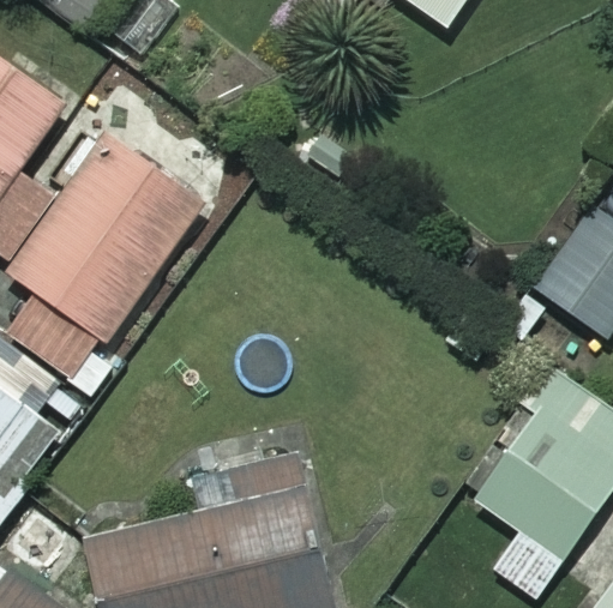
[(404,0),(454,32),(474,0),(404,0)]
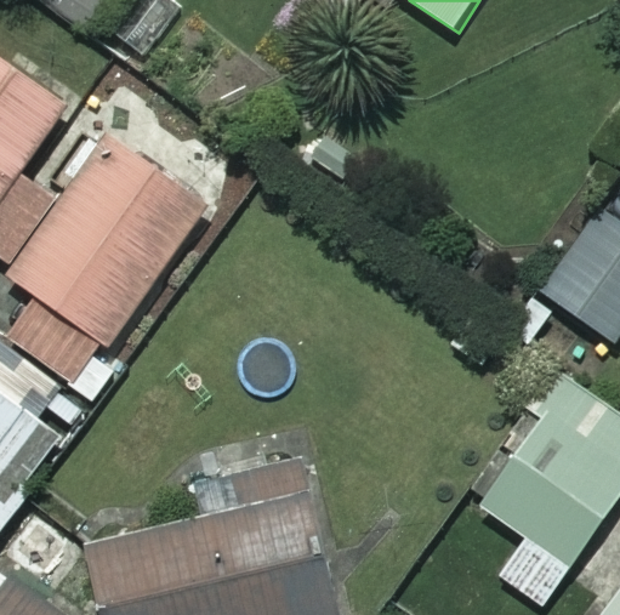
[(6,334),(90,392),(113,358),(103,352),(205,206),(0,57),(0,260),(12,269),(6,279),(32,297),(6,334)]
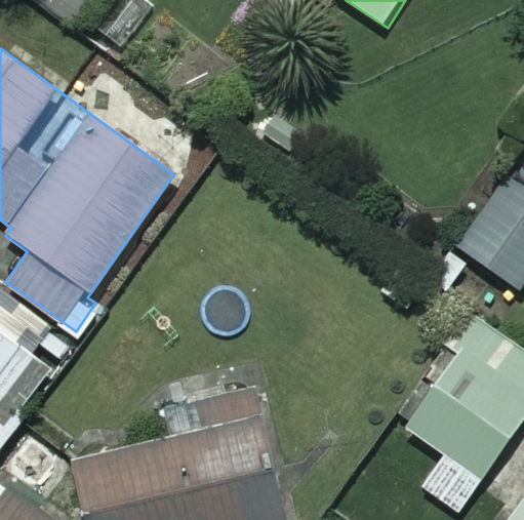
[(523,279),(523,173),(512,166),(457,249),(519,288),(523,279)]
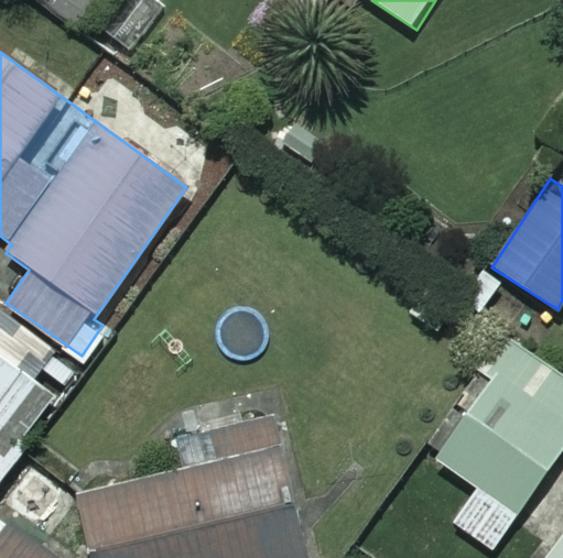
[(0,467),(8,456),(0,449),(0,430),(41,374),(58,386),(75,363),(20,324),(9,338),(0,331),(0,467)]
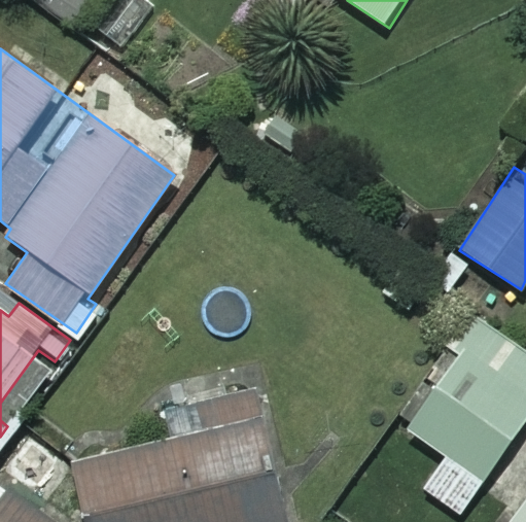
[(525,418),(525,350),(478,318),(404,427),(445,455),(423,488),(461,514),(525,418)]
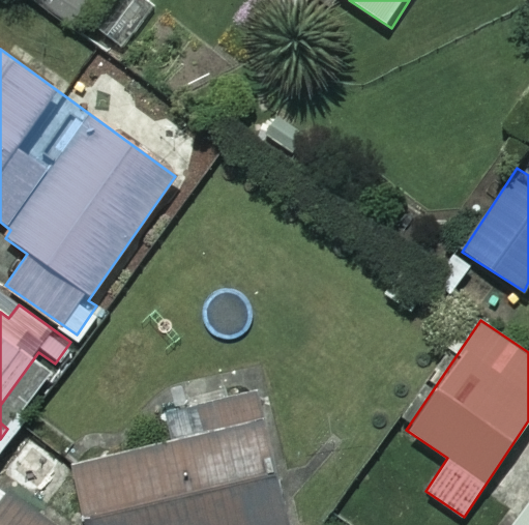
[(286,524),(256,392),(165,413),(172,441),(69,464),(83,524),(286,524)]
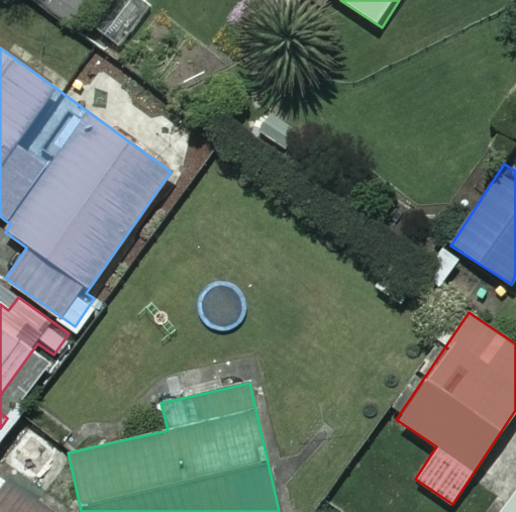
[(59,511),(0,470),(0,511),(59,511)]
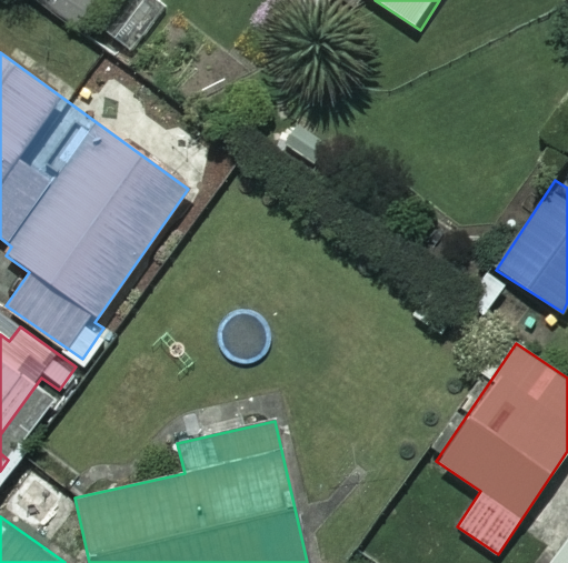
[(567,562),(567,539),(564,536),(545,562),(567,562)]
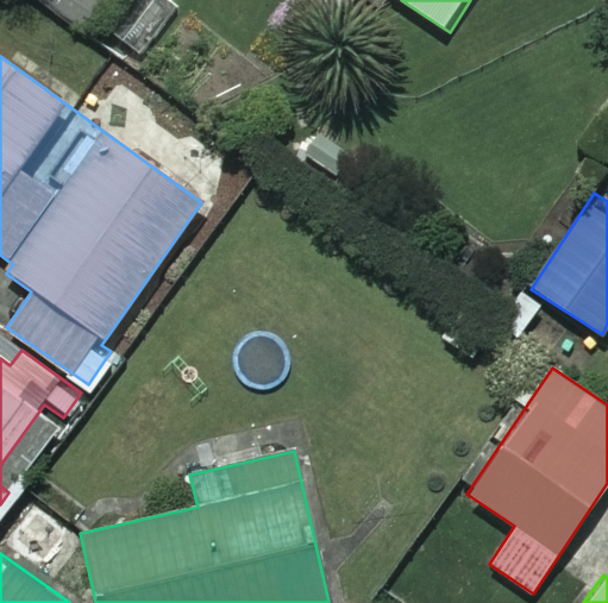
All buildings are outlined.
